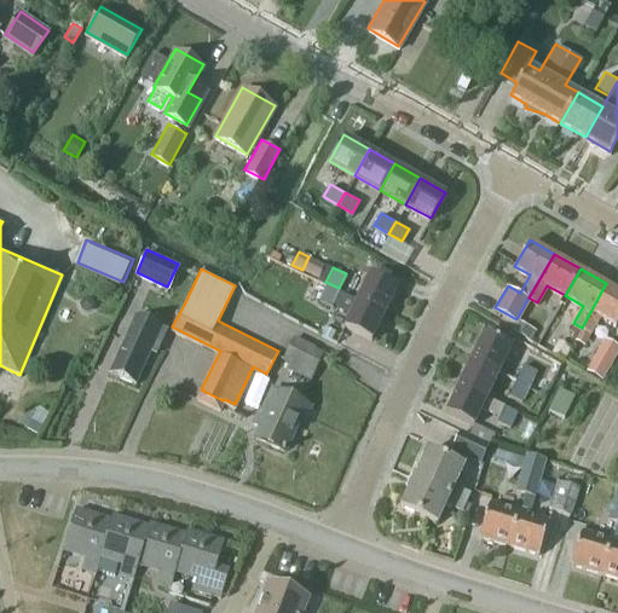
[(357,296),(385,311),(397,283),(369,270),(357,296)]
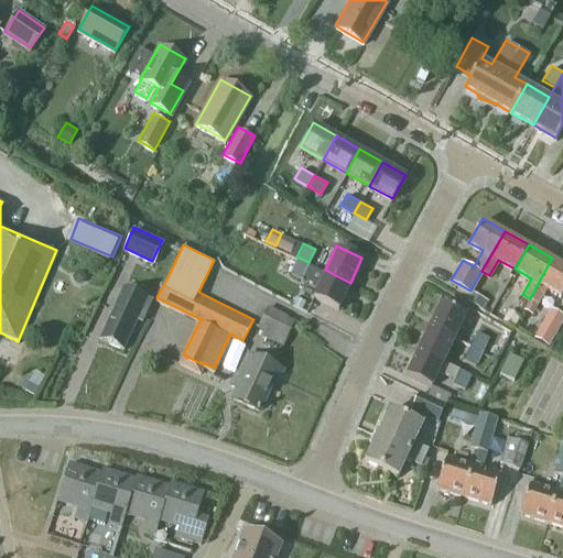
[(325,270),(309,262),(296,256),(290,271),(302,276),(303,275),(318,283),(313,295),(338,307),(350,283),(325,270)]
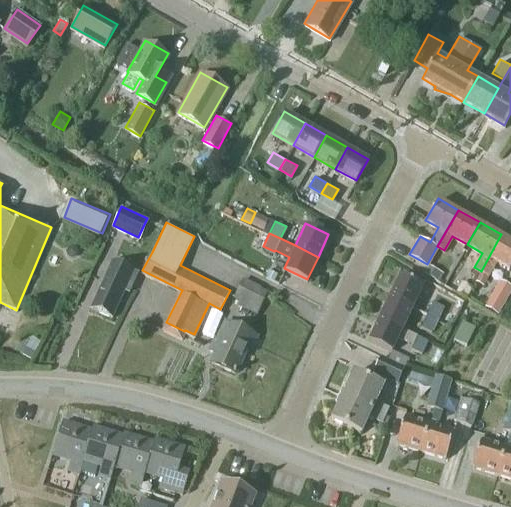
[(510,239),(501,234),(481,271),(488,275),(496,261),(509,268),(510,265),(510,239)]
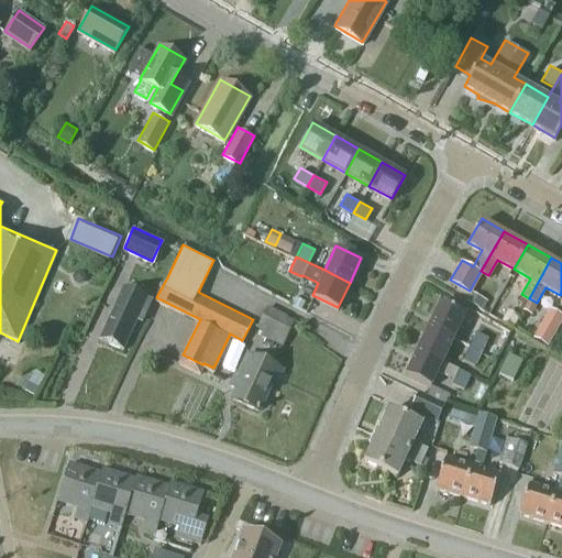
[(123,347),(136,317),(143,320),(153,297),(146,295),(146,294),(123,284),(100,337),(123,347)]
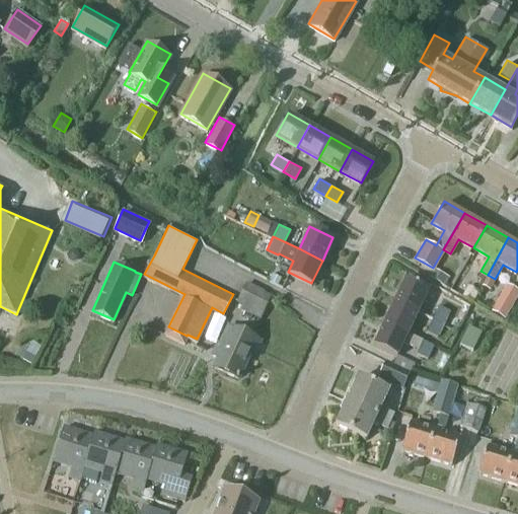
[(445,283),(450,275),(435,266),(430,274),(445,283)]
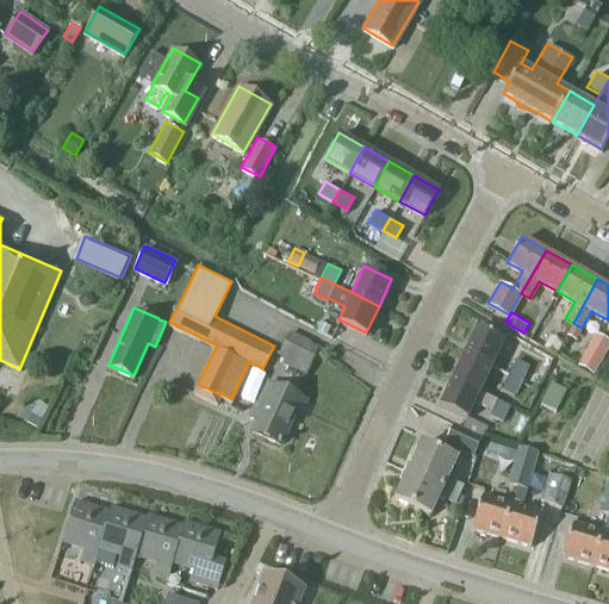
[(465,352),(491,363),(508,372),(521,378),(528,363),(515,356),(513,361),(496,354),(503,337),(477,325),(465,352)]
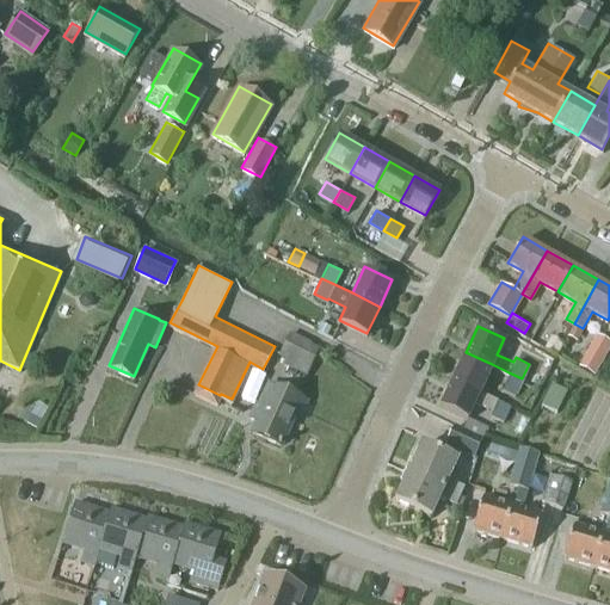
[(278,352),(290,358),(288,363),(307,372),(320,345),(310,340),(289,329),(278,352)]
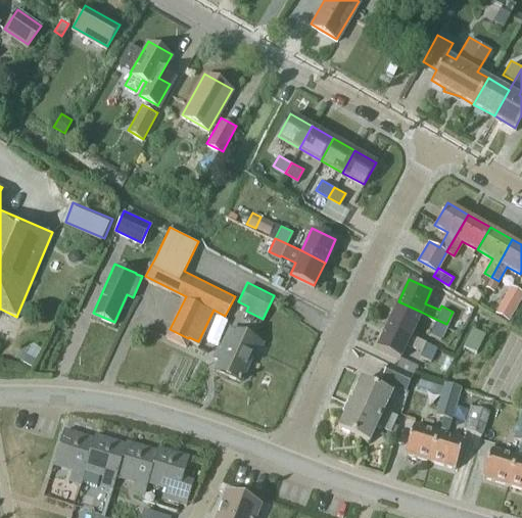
[(509,319),(521,294),(521,289),(511,283),(494,311),(509,319)]
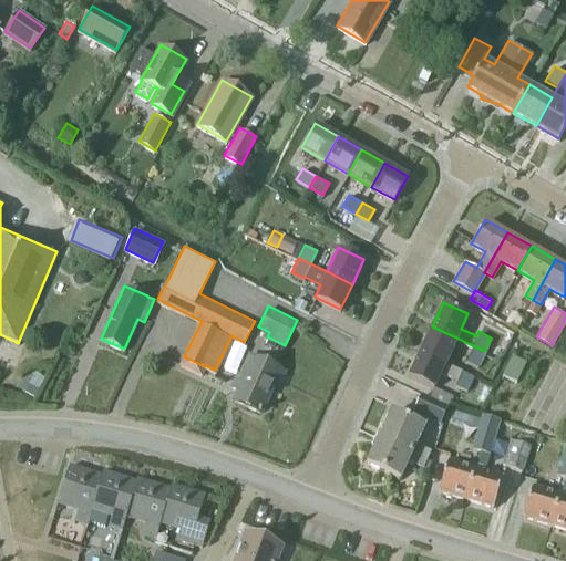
[(517,328),(524,315),(511,309),(505,321),(517,328)]
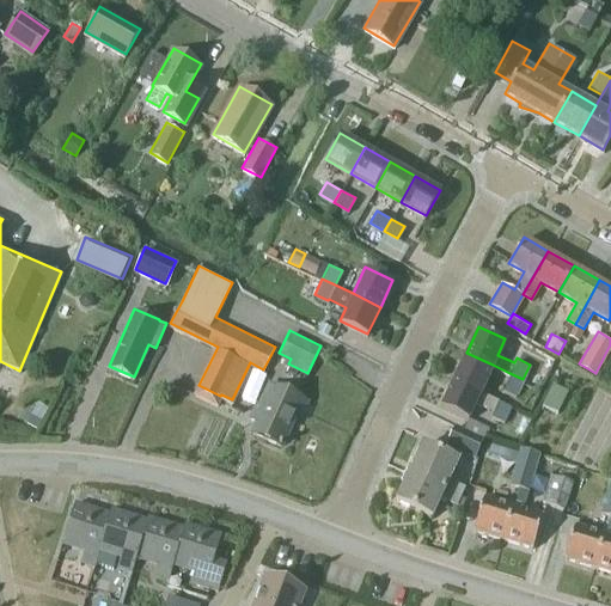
[(480,391),(493,365),(466,353),(453,378),(480,391)]
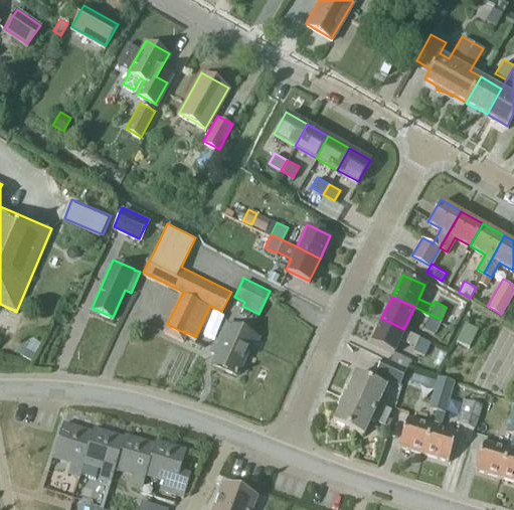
[(435,331),(440,319),(429,314),(422,326),(435,331)]
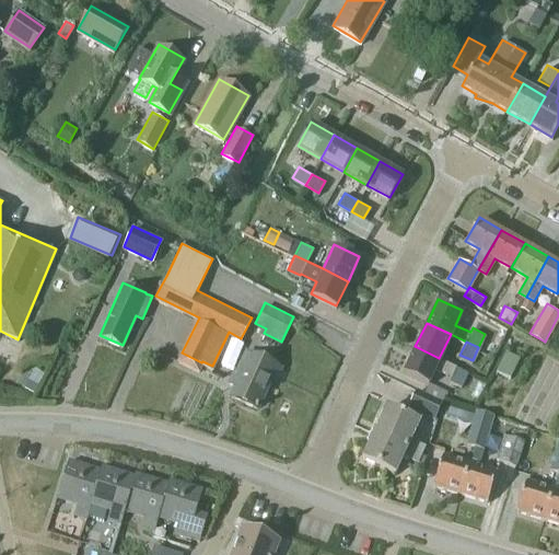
[(468,371),(439,358),(415,346),(404,370),(428,382),(435,367),(452,374),(450,379),(462,385),(468,371)]
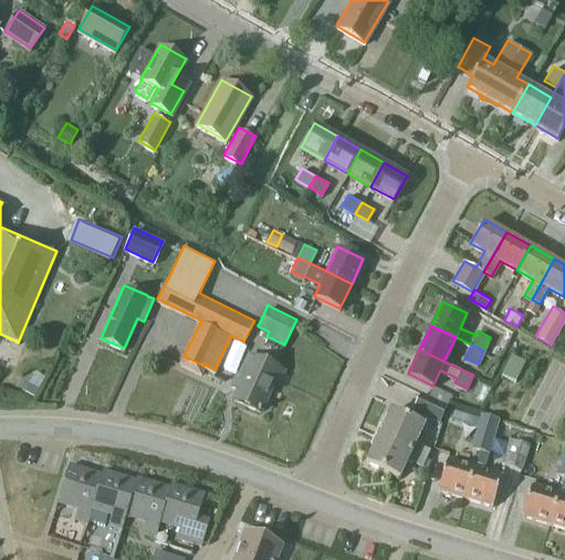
[(515,379),(525,359),(512,352),(502,372),(515,379)]
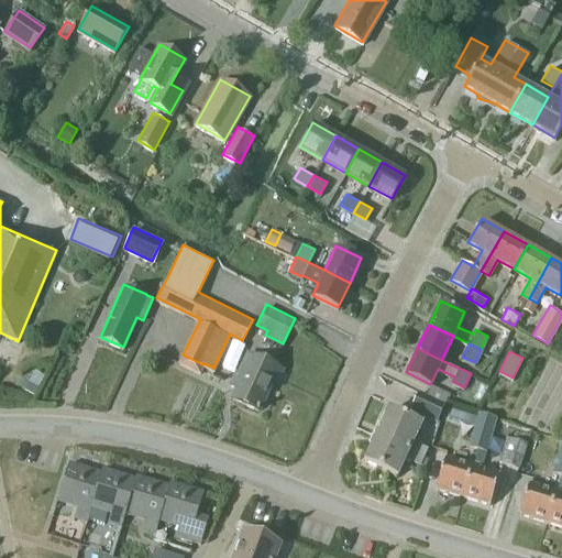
[(283,368),(250,353),(245,363),(243,362),(237,376),(233,374),(230,382),(238,385),(232,396),(259,408),(272,378),(277,380),(283,368)]
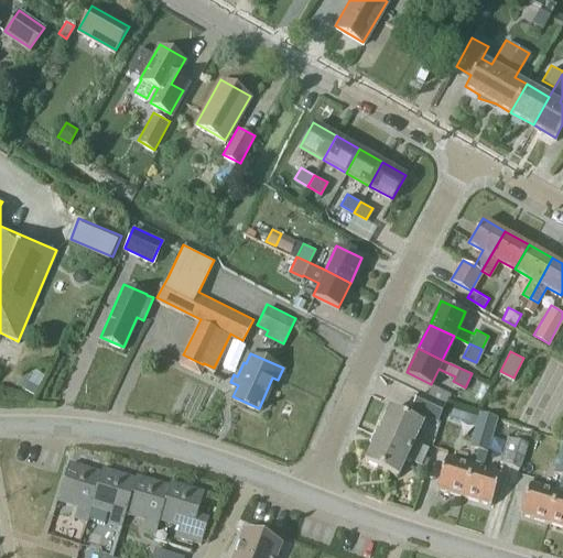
[(437,420),(446,401),(420,389),(411,408),(437,420)]
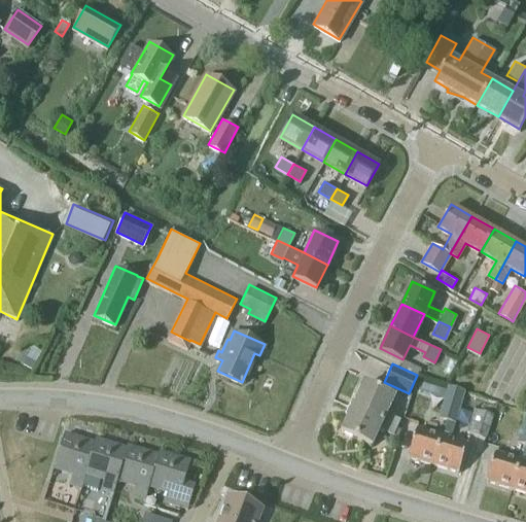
[(352,406),(395,427),(400,418),(387,412),(394,395),(363,381),(352,406)]
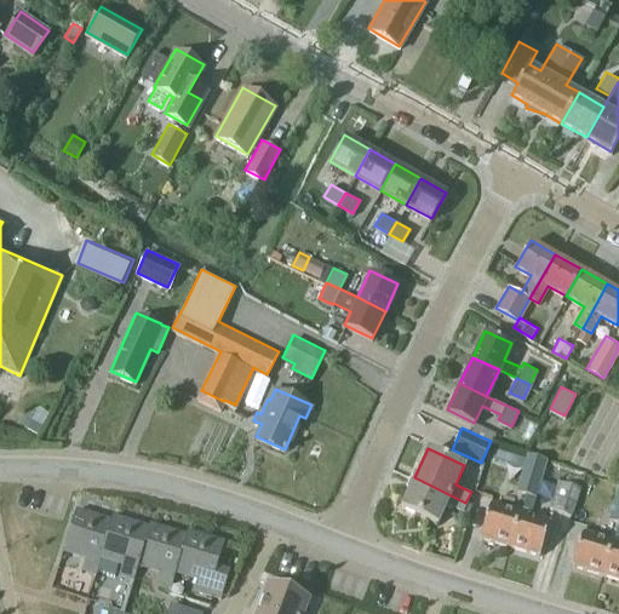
[(526,492),(537,454),(526,451),(515,488),(526,492)]
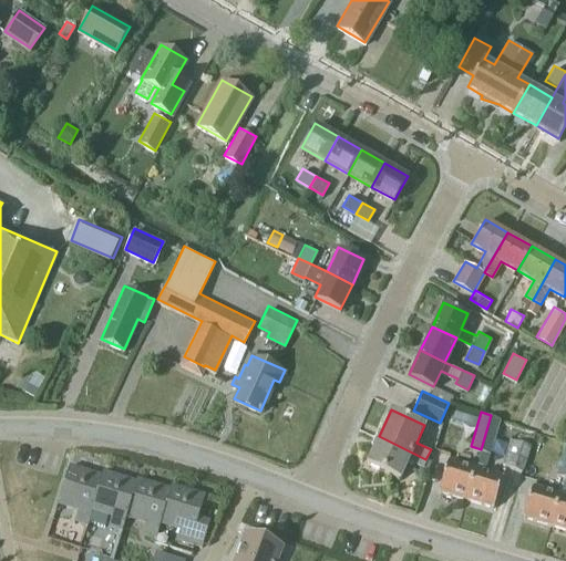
[(476,461),(466,497),(493,506),(503,474),(484,467),(500,417),(491,415),(481,449),(477,461),(476,461)]
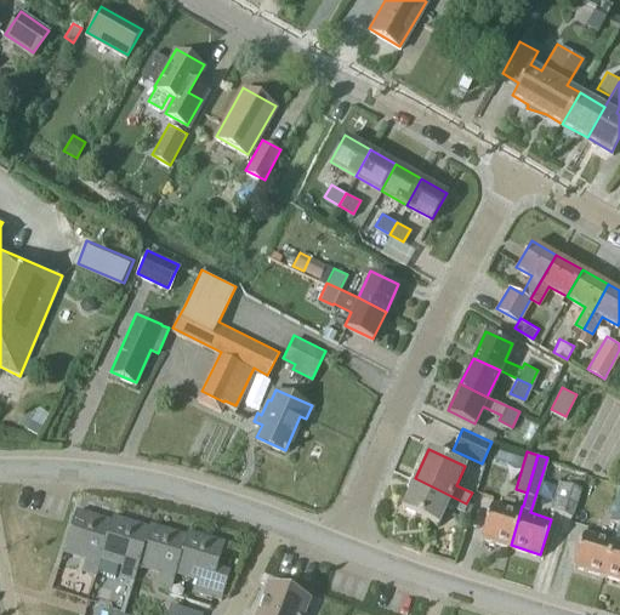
[(464,510),(466,504),(415,478),(403,506),(438,523),(448,502),(464,510)]
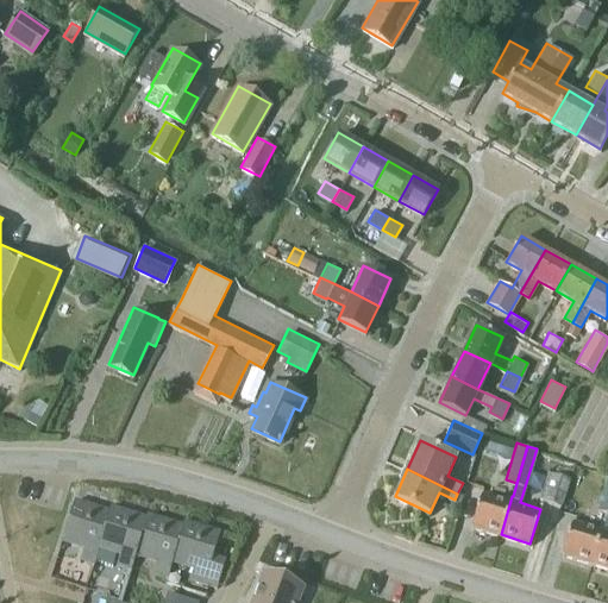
[(562,504),(570,477),(549,470),(539,497),(562,504)]
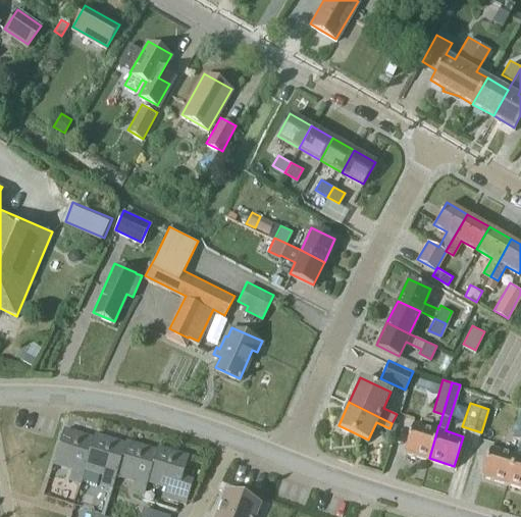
[(520,407),(512,435),(520,437),(520,407)]
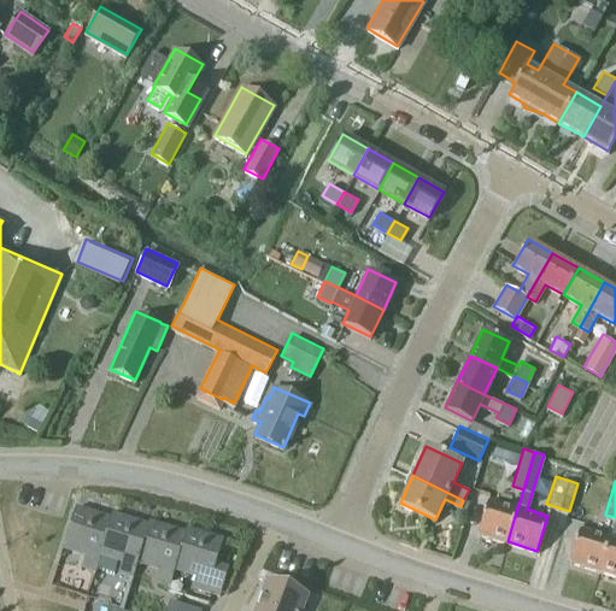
[(508,541),(518,503),(510,500),(509,504),(488,497),(477,533),(508,541)]
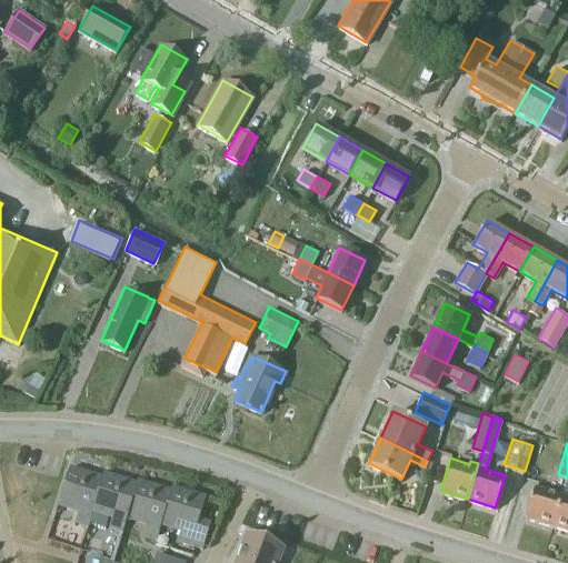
[(102,475),(69,465),(53,513),(55,513),(60,498),(80,504),(76,520),(88,523),(95,504),(93,504),(102,475)]
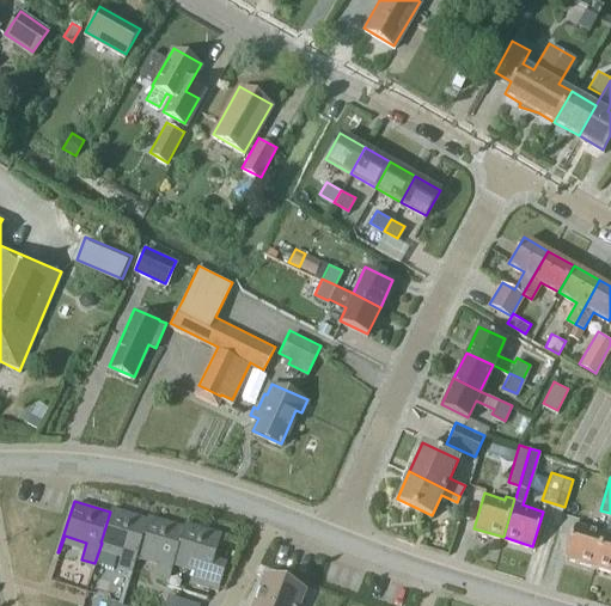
[(147,519),(146,519),(111,508),(110,512),(101,543),(102,543),(123,549),(117,565),(122,568),(132,570),(138,550),(147,519)]
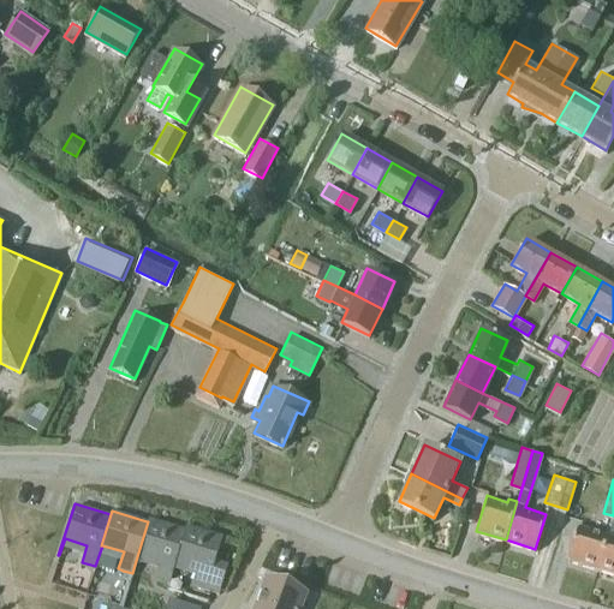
[(608,533),(597,568),(613,573),(613,515),(608,533)]
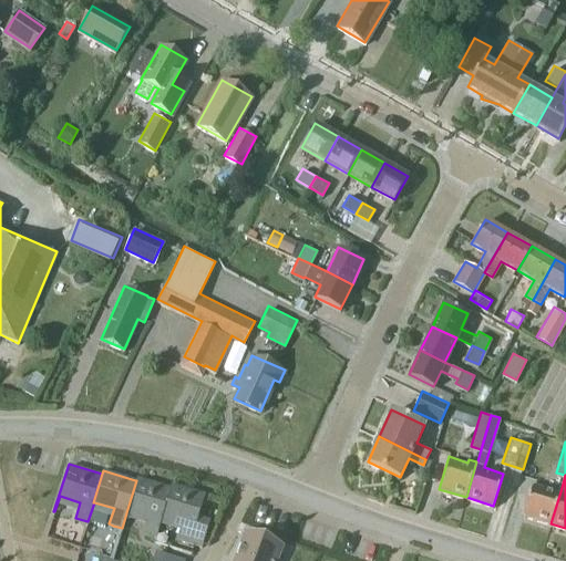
[(171,487),(170,487),(137,477),(135,480),(136,480),(127,509),(148,515),(143,530),(156,534),(162,515),(171,487)]
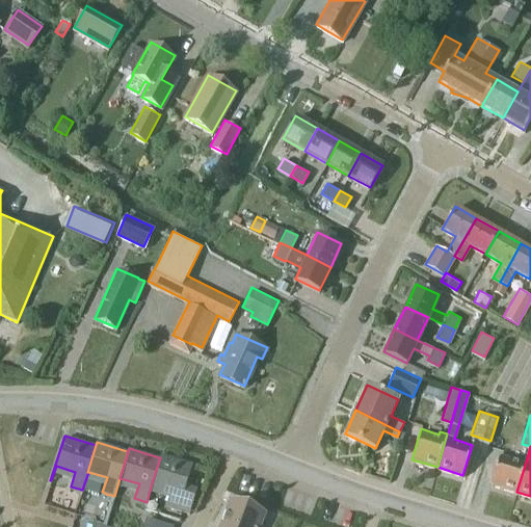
[(152,483),(170,490),(166,504),(189,511),(196,488),(186,484),(192,464),(160,453),(159,457),(160,457),(152,483)]
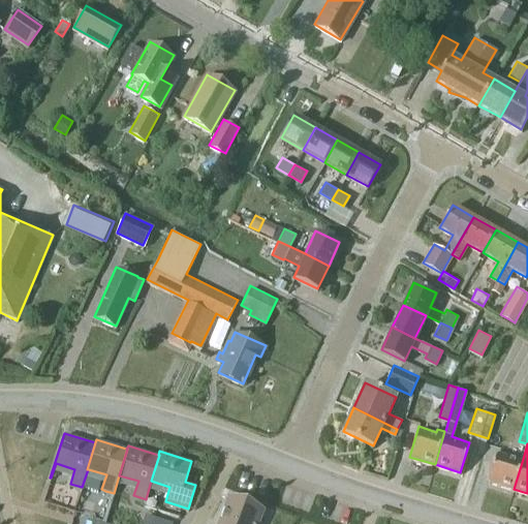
[(523,459),(497,451),(488,481),(514,489),(523,459)]
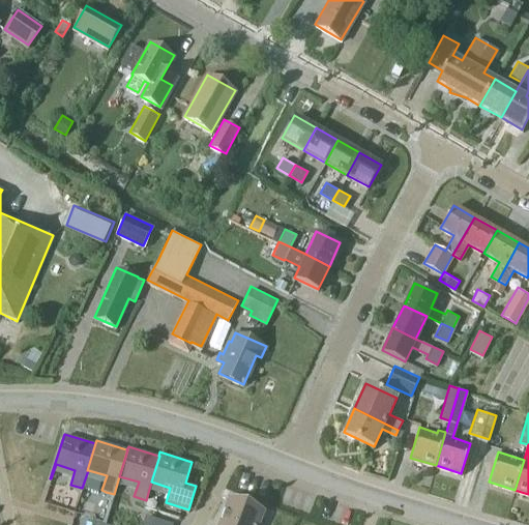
[(231,524),(263,524),(269,512),(234,498),(225,522),(231,524)]
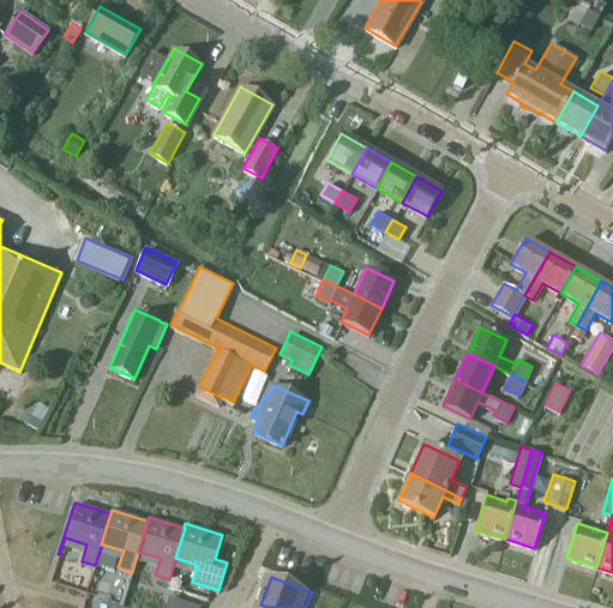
[(122,602),(126,591),(116,589),(113,588),(110,597),(122,602)]
